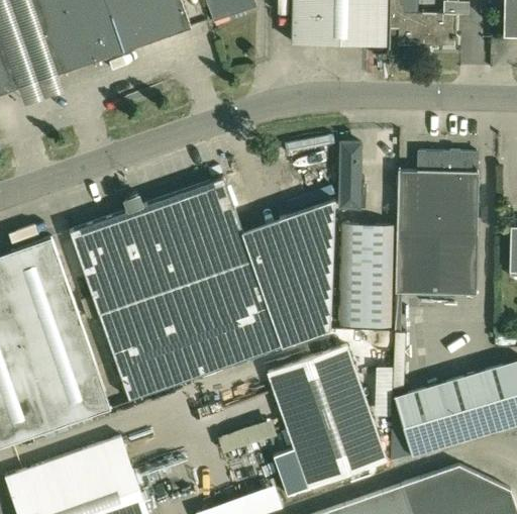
[(181,0),(28,0),(57,77),(191,29),(181,0)]
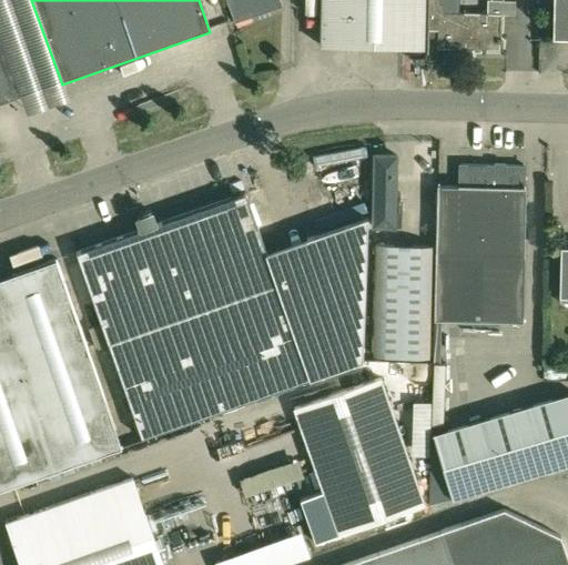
[(224,0),(234,27),(282,9),(277,0),(224,0)]
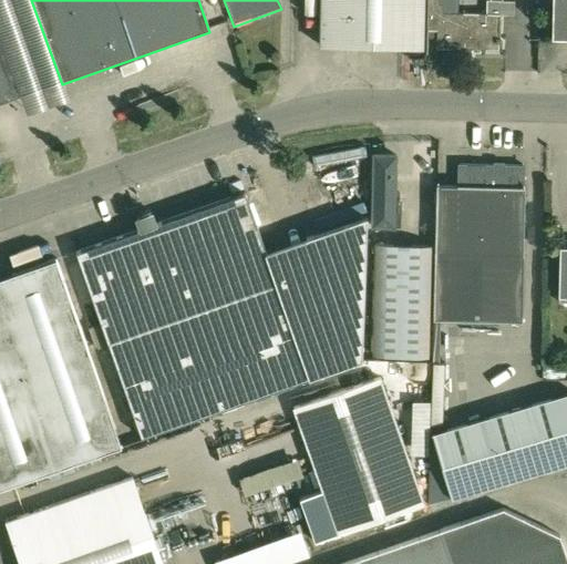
[(320,0),(319,49),(426,52),(428,33),(428,0),(320,0)]
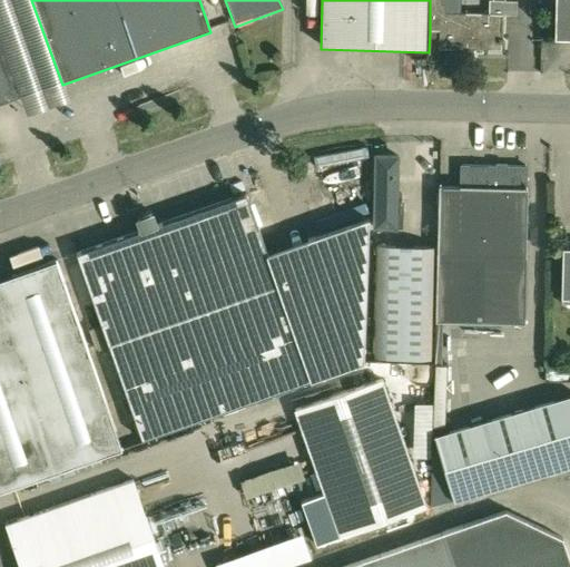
[(441,6),(441,0),(430,0),(430,33),(440,33),(440,52),(503,54),(503,47),(504,47),(504,41),(503,41),(503,17),(517,17),(517,3),(504,3),(504,0),(492,0),(492,3),(490,3),(490,17),(444,16),(445,6),(441,6)]
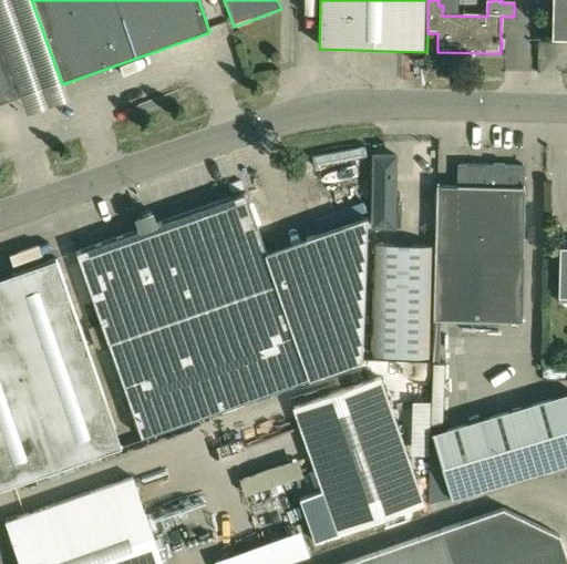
[(566,41),(566,0),(553,0),(553,41),(566,41)]
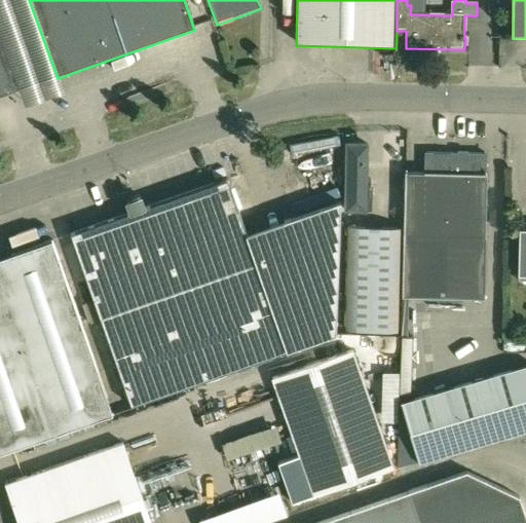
[(0,32),(0,98),(21,91),(0,32)]
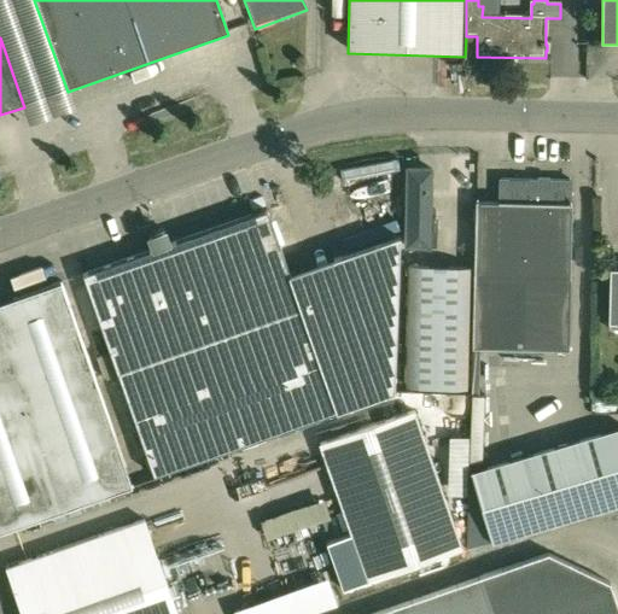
[(407,170),(404,251),(437,251),(437,220),(431,220),(432,171),(407,170)]
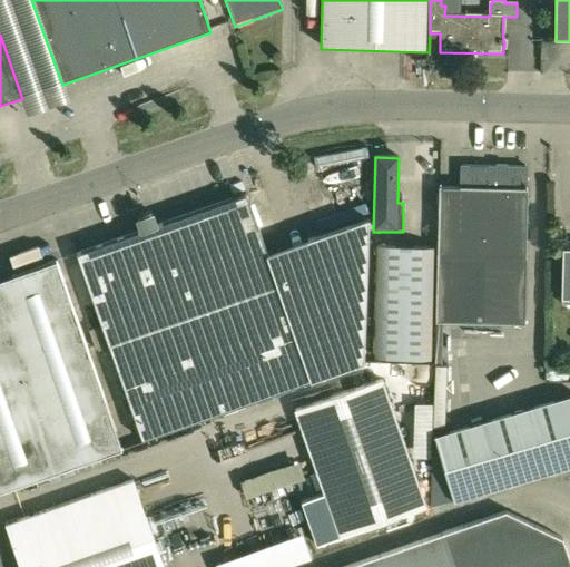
[(487,322),(491,168),(460,167),(460,188),(439,188),(436,258),(435,321),(487,322)]
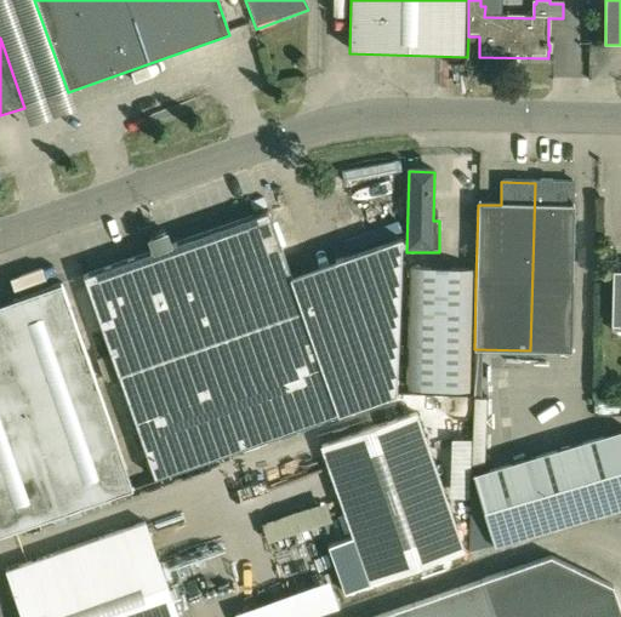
[(574,183),(535,183),(530,350),(571,352),(575,207),(573,207),(574,183)]
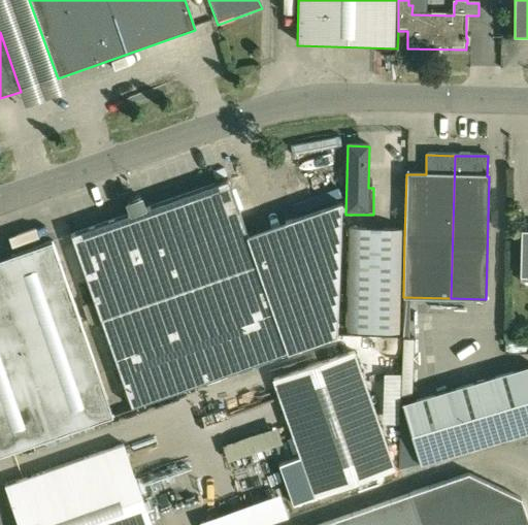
[(132,411),(289,355),(339,336),(345,203),(249,237),(229,182),(224,184),(146,210),(142,198),(125,204),(129,217),(71,236),(94,303),(100,322),(132,411)]
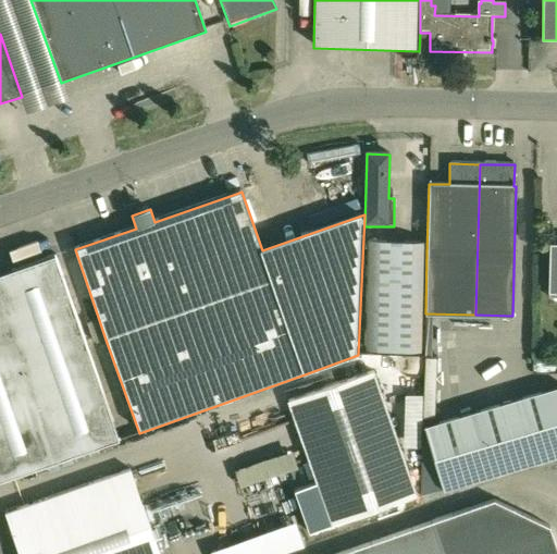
[(368,251),(364,356),(419,357),(422,253),(368,251)]
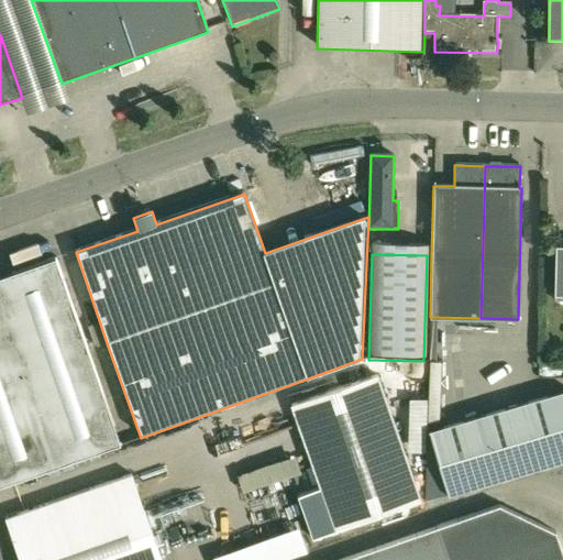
[(0,487),(121,447),(114,427),(56,259),(0,277),(0,487)]
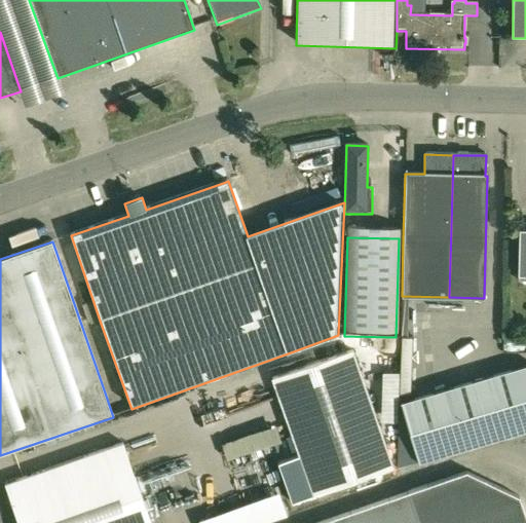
[(88,325),(100,321),(94,302),(82,306),(88,325)]
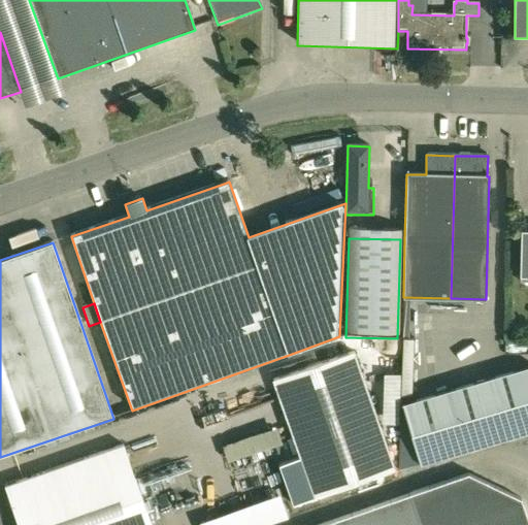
[(403,341),(401,397),(411,398),(414,341),(403,341)]
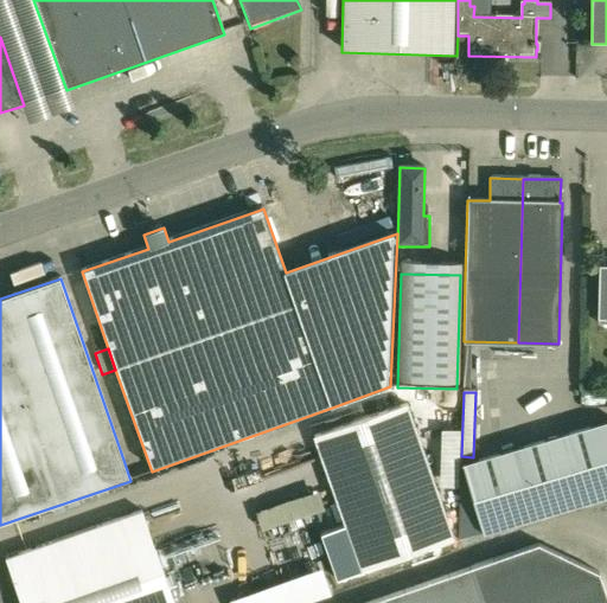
[(407,406),(311,440),(343,530),(320,537),(337,582),(358,573),(454,540),(407,406)]
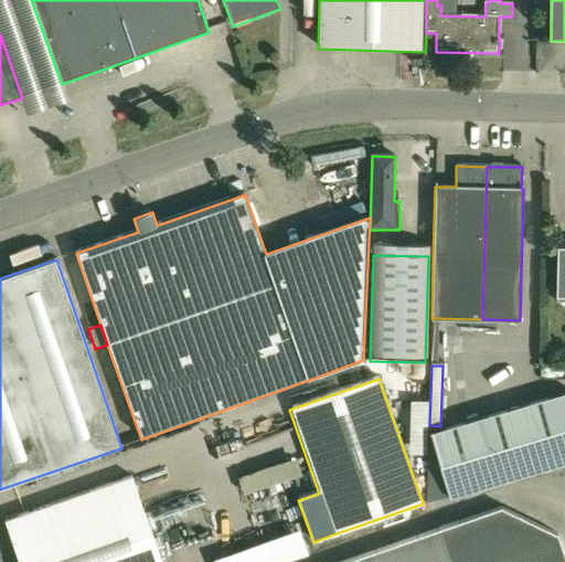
[(564,395),(434,434),(452,498),(564,465),(564,395)]
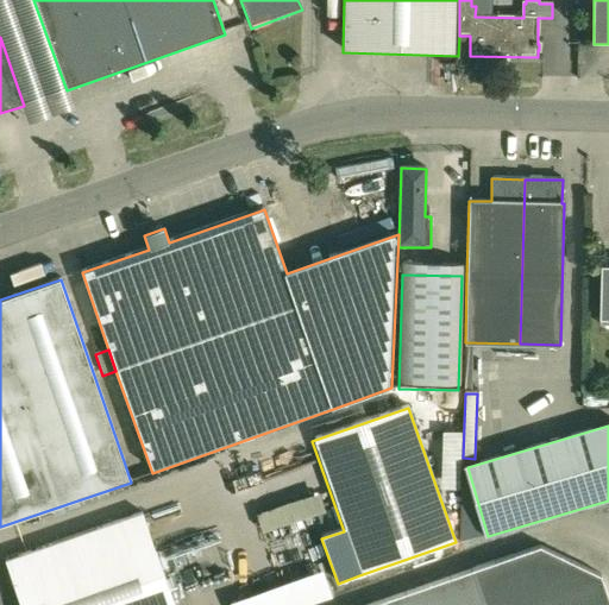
[(463,468),(460,543),(487,536),(488,536),(468,467),(463,468)]
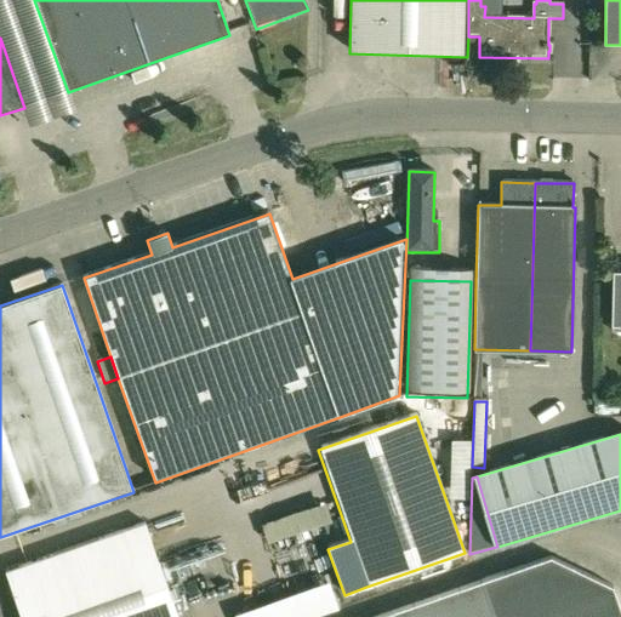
[(175,616),(143,526),(10,572),(6,573),(21,616),(175,616)]
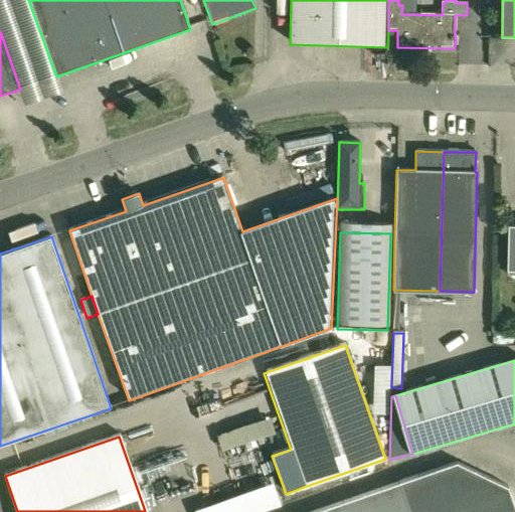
[(400,483),(317,511),(514,511),(514,502),(509,487),(458,462),(400,483)]
